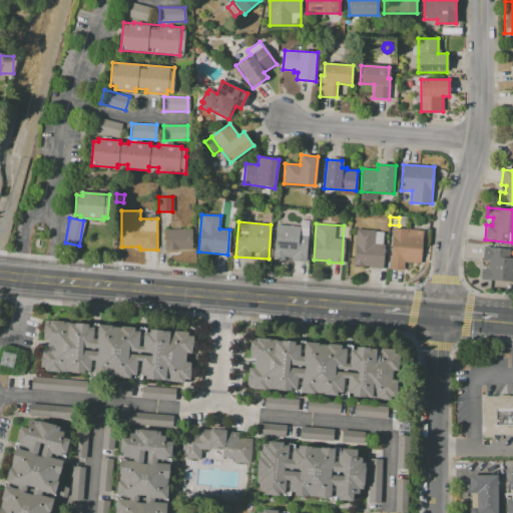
[(276,224),(308,226),(306,263),(291,261),(292,258),(284,257),(284,261),(274,260),(276,224)]
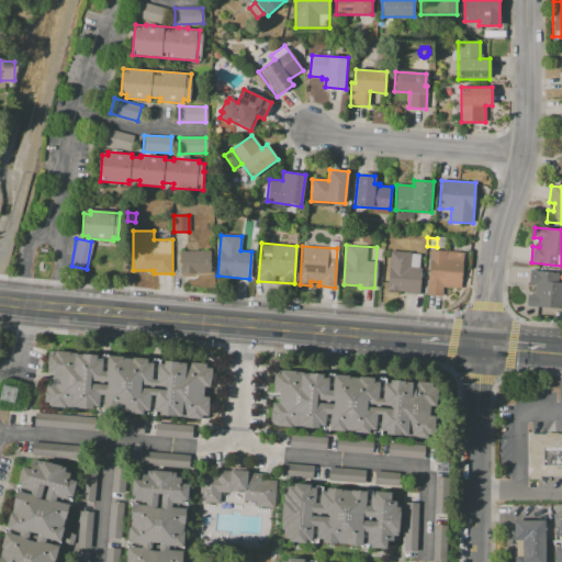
[(426,294),(429,250),(463,253),(461,289),(442,287),(442,296),(426,294)]
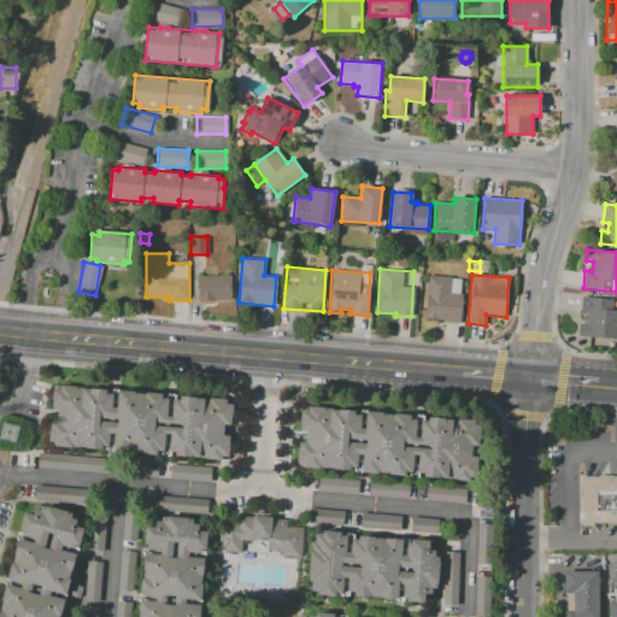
[(198,277),(231,276),(231,299),(198,299),(198,277)]
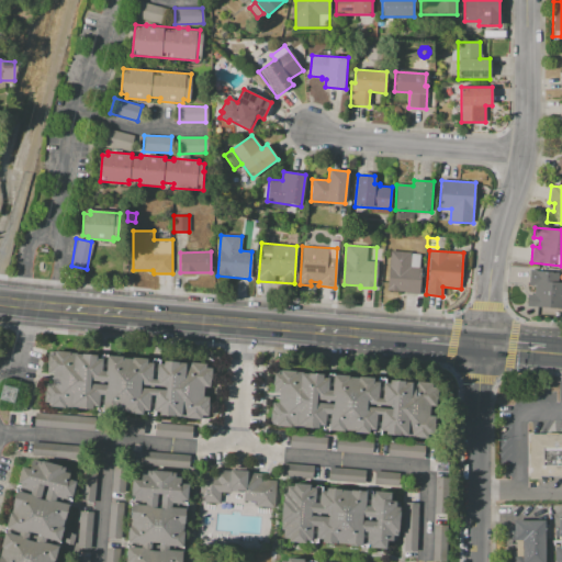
[(390,251),(411,253),(411,254),(419,255),(418,268),(420,268),(418,294),(386,291),(390,251)]
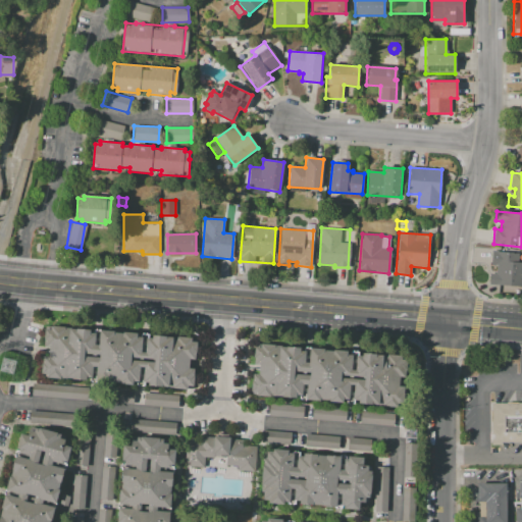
[(521,285),(489,284),(490,273),(497,273),(497,266),(491,266),(492,252),(518,253),(517,262),(521,262),(521,285)]
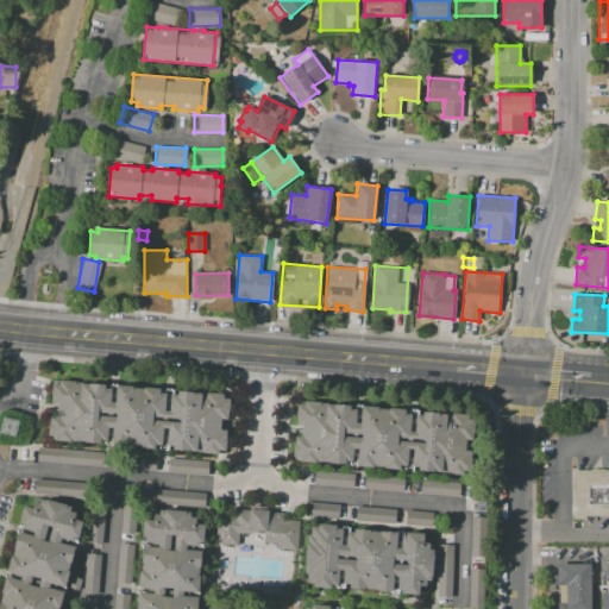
[(230,399),(227,419),(221,419),(220,429),(226,429),(225,452),(219,452),(219,453),(201,452),(202,451),(189,450),(189,451),(173,450),(173,446),(156,445),(155,450),(127,447),(127,443),(112,441),(113,428),(108,428),(108,440),(100,440),(99,444),(54,440),(54,435),(48,435),(49,424),(50,424),(51,415),(56,415),(57,405),(51,405),(52,396),(51,396),(52,383),(60,383),(60,381),(76,382),(76,383),(88,384),(88,383),(106,384),(105,388),(115,389),(117,384),(133,387),(132,388),(143,389),(143,387),(159,389),(159,393),(163,393),(164,389),(173,389),(173,394),(177,394),(177,391),(206,394),(207,393),(223,394),(223,399),(230,399)]
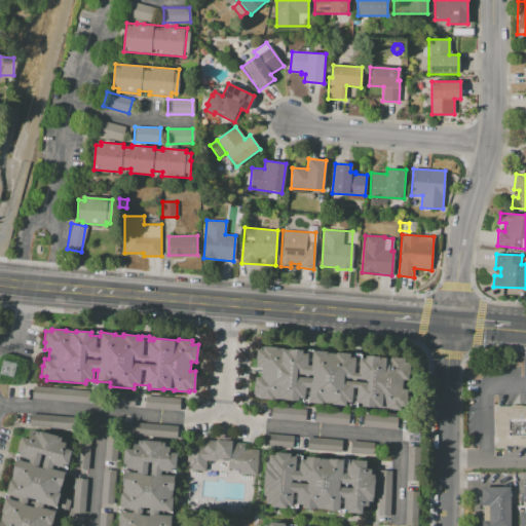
[(256,349),(262,349),(263,346),(302,349),(302,353),(307,353),(308,349),(349,353),(349,358),(365,359),(365,355),(404,359),(404,362),(410,363),(409,380),(402,379),(401,389),(408,389),(406,408),(398,407),(398,410),(386,409),(386,406),(380,406),(380,408),(361,406),(361,404),(345,403),(345,406),(331,405),(331,404),(322,403),(322,404),(302,402),(302,399),(298,399),(298,401),(277,400),(277,397),(272,397),(272,400),(254,399),(255,395),(252,395),(254,377),(260,377),(260,368),(255,368),(256,349)]
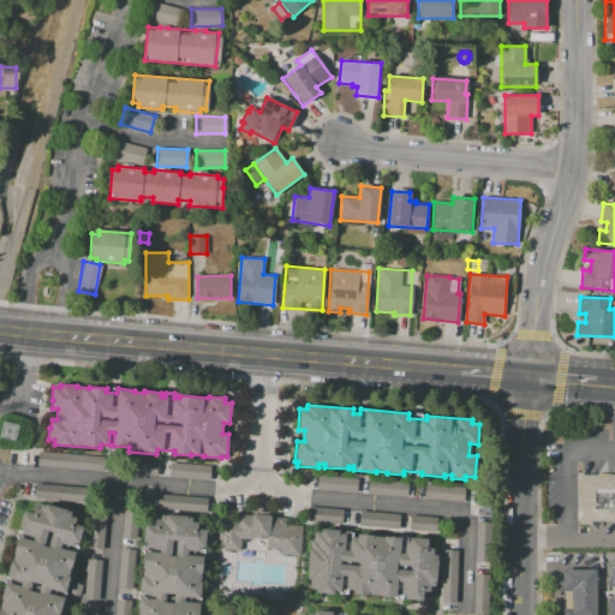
[(102,469),(102,454),(36,453),(36,467),(102,469)]
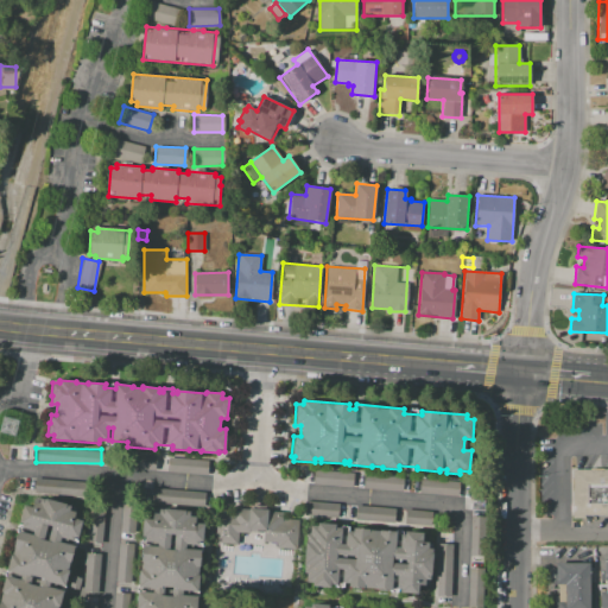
[(154,470),(154,455),(132,455),(131,469),(154,470)]
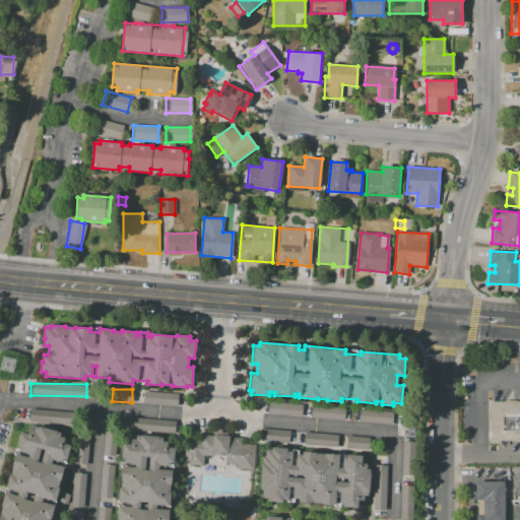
[(142,402),(176,406),(178,395),(143,390),(142,402)]
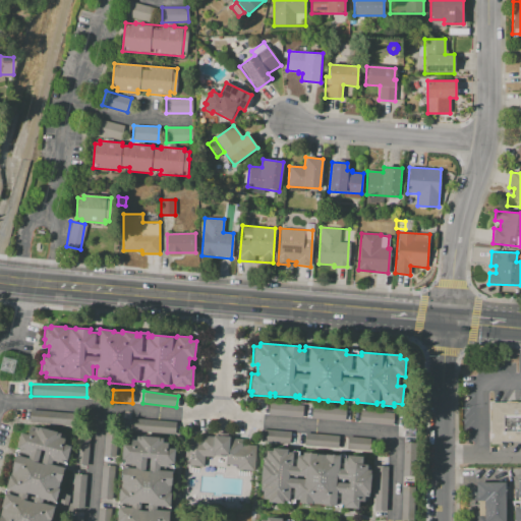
[(489,402),(520,402),(520,444),(489,444),(489,402)]
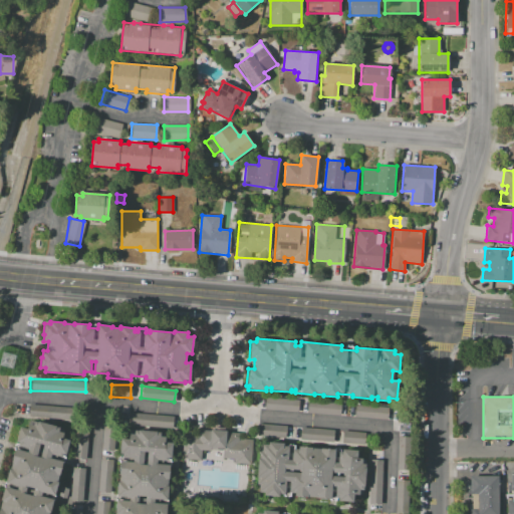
[(264,410),(297,411),(298,399),(264,398),(264,410)]
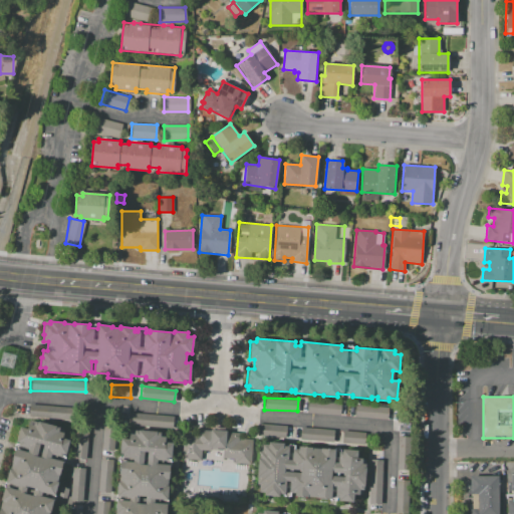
[(339,403),(306,403),(306,414),(339,414),(339,403)]
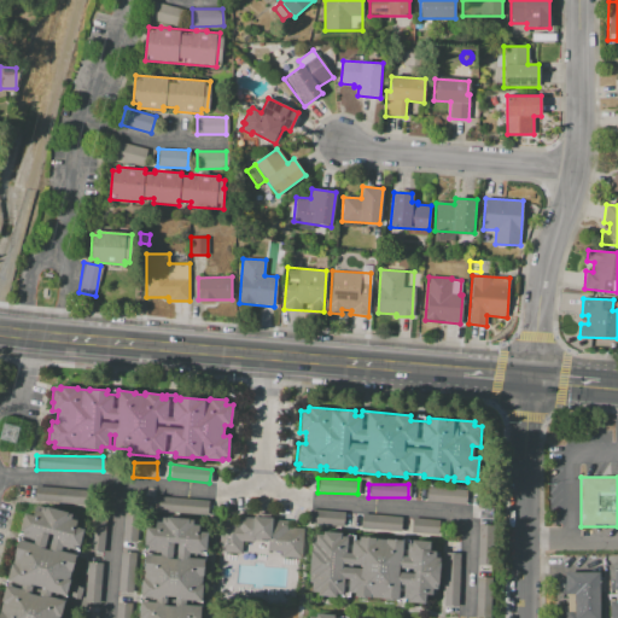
[(464,502),(465,488),(426,487),(426,501),(464,502)]
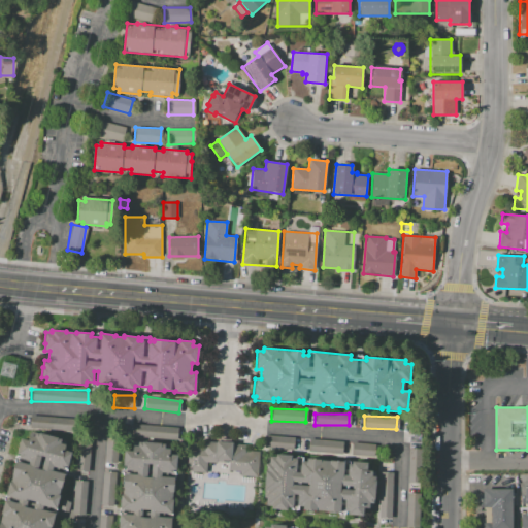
[(29,428),(70,429),(70,417),(29,417),(29,428)]
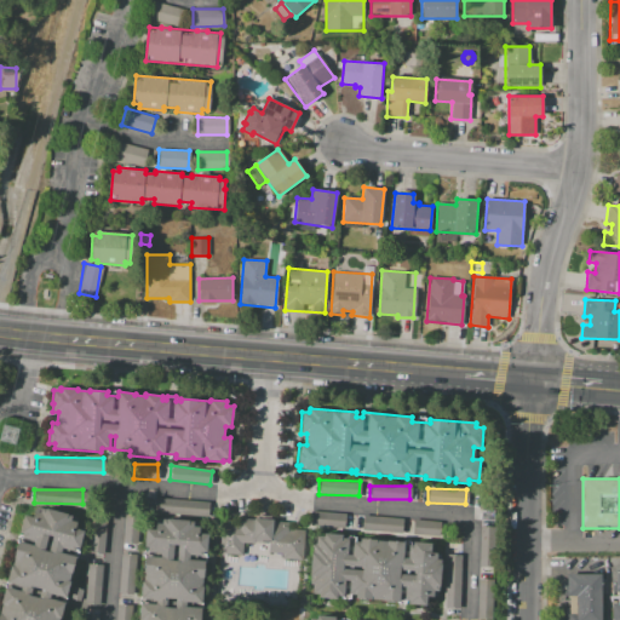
[(153,512),(207,515),(207,501),(153,499),(153,512)]
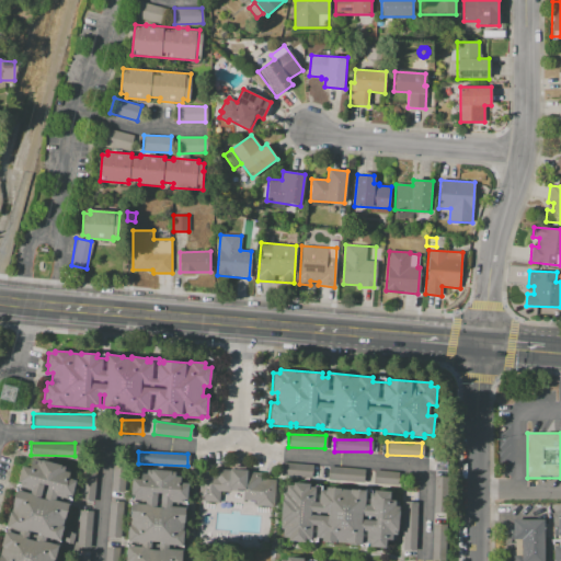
[(20,467),(30,469),(31,461),(36,464),(37,459),(66,467),(65,470),(70,471),(68,479),(75,480),(71,496),(69,495),(69,499),(56,495),(55,501),(68,504),(59,541),(46,538),(45,542),(58,546),(54,560),(0,560),(0,548),(4,531),(19,535),(20,530),(6,527),(9,512),(11,512),(12,505),(11,504),(15,490),(30,493),(31,489),(19,487),(20,482),(16,482),(20,467)]
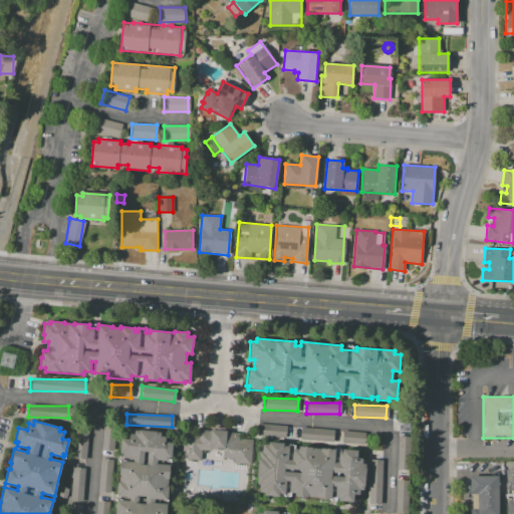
[(257,436),(285,437),(285,425),(257,424),(257,436)]
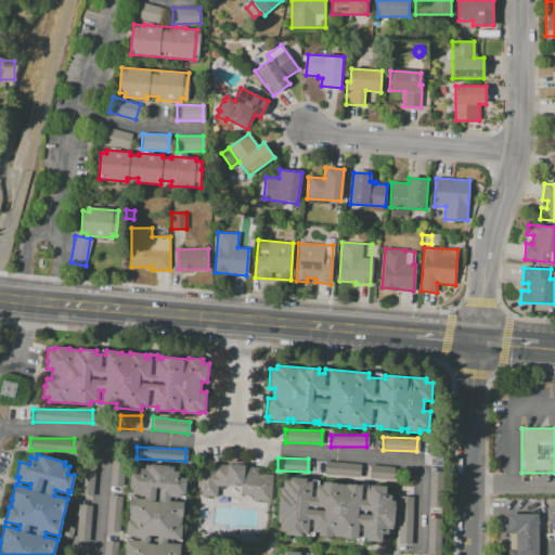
[(359,476),(360,463),(323,462),(323,475),(359,476)]
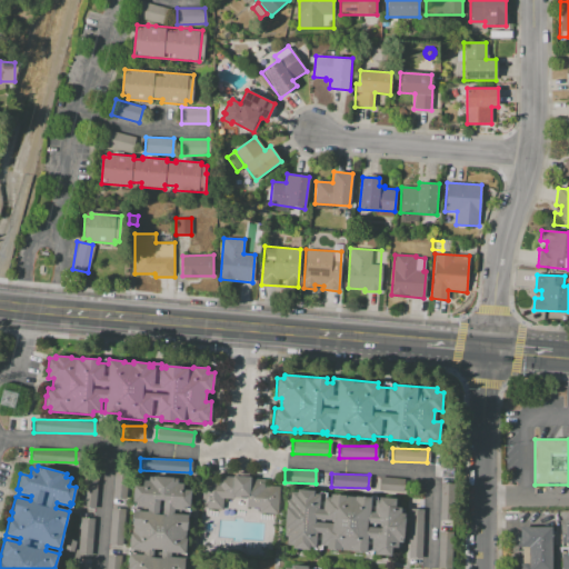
[(98,476),(85,475),(80,507),(93,508),(98,476)]
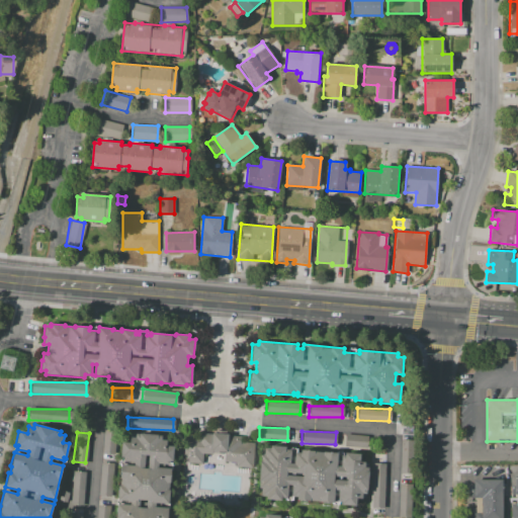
[(116,517),(118,504),(131,505),(131,500),(118,499),(121,464),(134,465),(135,461),(123,460),(123,457),(120,457),(121,442),(128,442),(130,437),(135,437),(136,433),(162,435),(161,440),(167,440),(167,445),(173,446),(172,461),(170,461),(170,464),(158,463),(158,467),(172,468),(168,504),(156,503),(156,507),(168,508),(167,517),(116,517)]
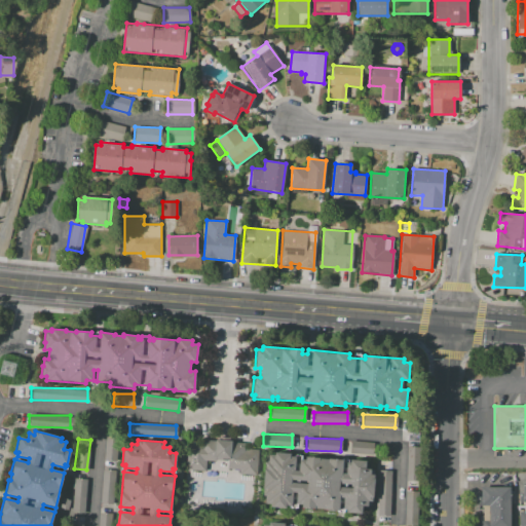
[(189,444),(201,445),(201,440),(215,442),(215,440),(232,441),(232,443),(245,444),(245,449),(259,450),(257,475),(240,473),(240,470),(228,468),(229,459),(216,458),(216,461),(207,460),(205,471),(187,468),(189,444)]
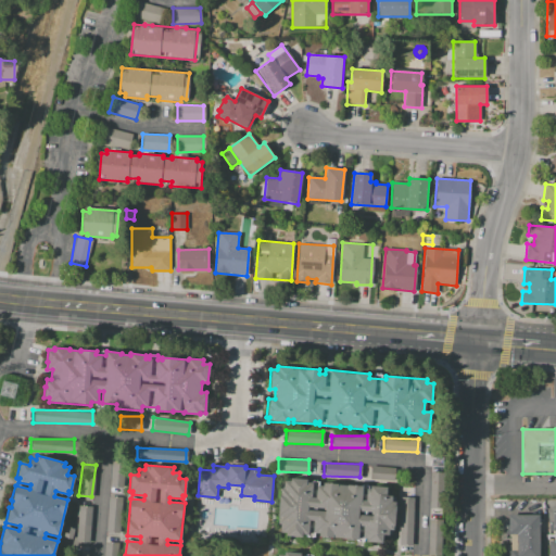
[(369,479),(393,480),(394,467),(369,466),(369,479)]
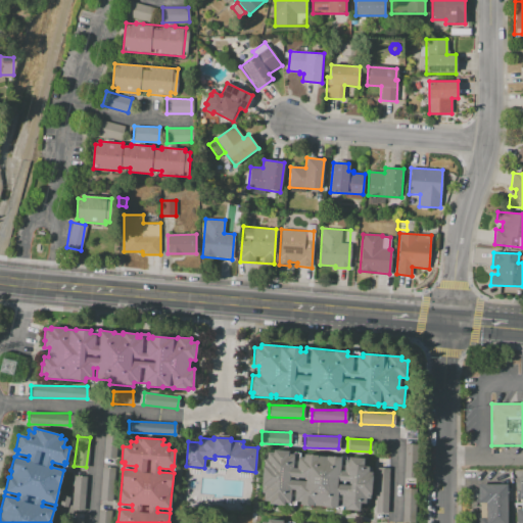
[(415,478),(416,443),(403,443),(402,477),(415,478)]
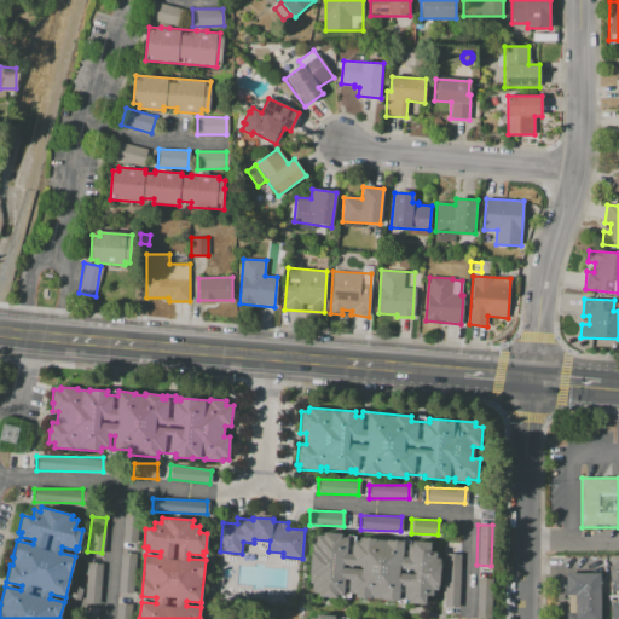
[(316,534),(323,536),(323,532),(376,537),(376,541),(386,541),(386,538),(431,543),(429,551),(435,553),(435,557),(440,559),(438,591),(432,590),(432,596),(426,596),(426,603),(354,597),(354,594),(351,594),(350,597),(341,596),(341,595),(336,594),(336,597),(317,596),(317,593),(311,593),(311,584),(307,584),(312,539),(316,539),(316,534)]
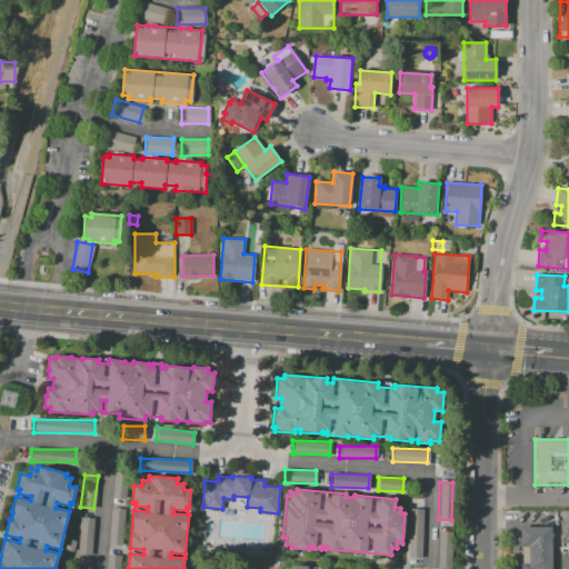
[(123,508),(109,508),(109,545),(122,545),(123,508)]
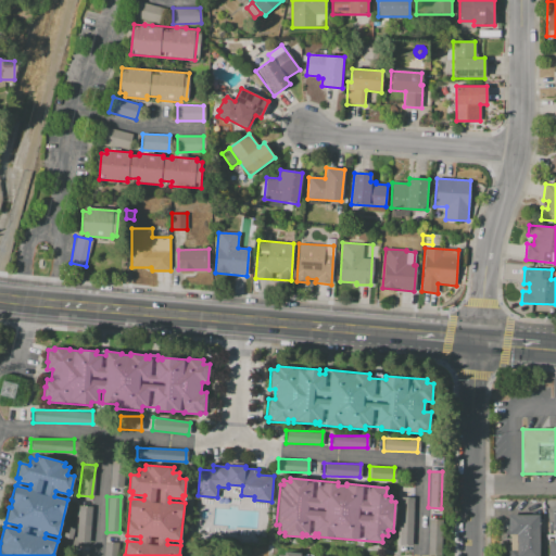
[(411,545),(413,497),(400,496),(397,545),(411,545)]
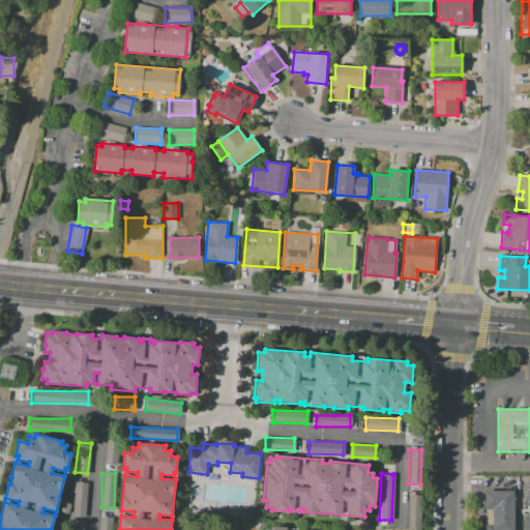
[(86,482),(74,482),(72,516),(85,517),(86,482)]
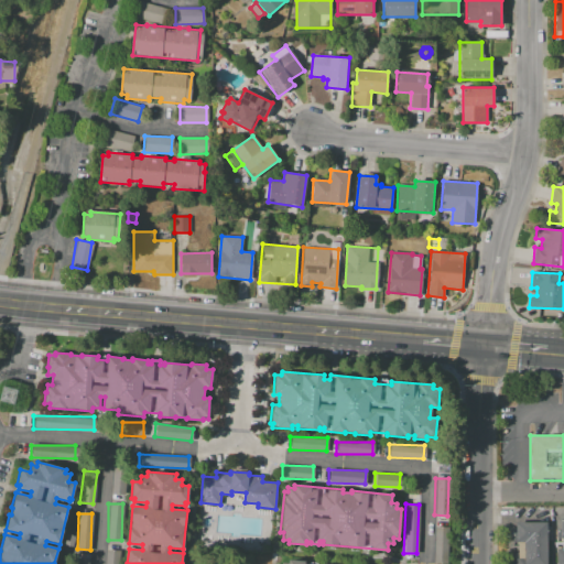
[(563,563),(563,517),(557,517),(557,541),(555,541),(554,563),(563,563)]
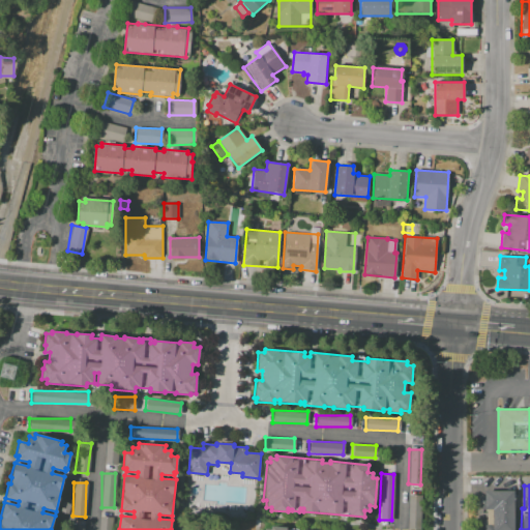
[(512,491),(512,529),(481,529),(481,519),(486,519),(486,509),(481,509),(481,500),(484,500),(484,491),(512,491)]
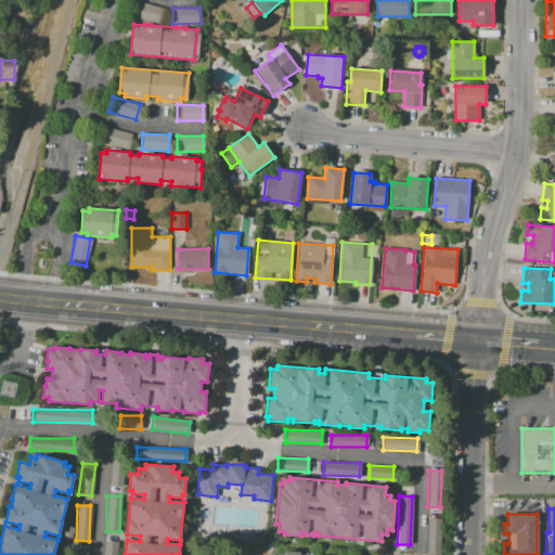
[(115,554),(116,541),(103,541),(102,554),(115,554)]
